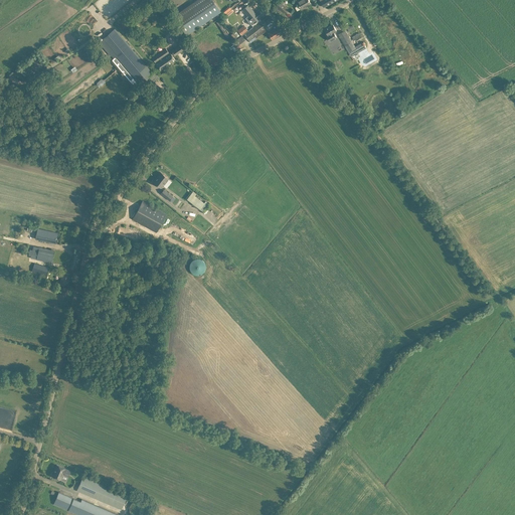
[(197,0),(174,16),(186,34),(220,11),(212,0),(197,0)]
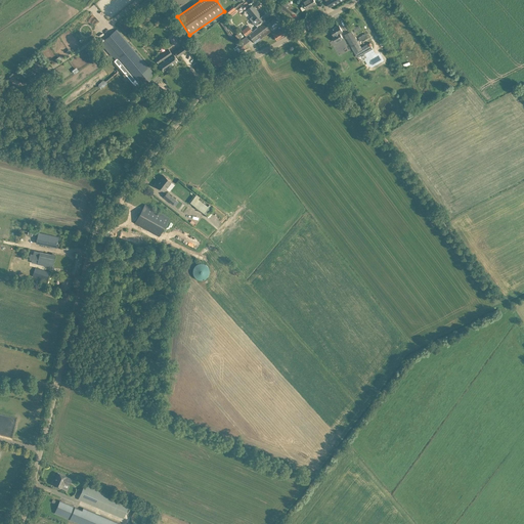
[(301,0),(303,2),(307,9),(316,3),(314,0),(301,0)]
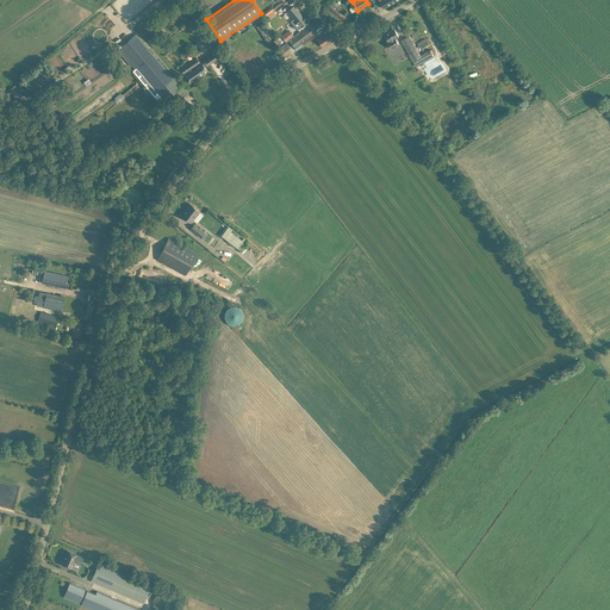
[(325,6),(322,11),(328,16),(331,11),(338,17),(343,11),(331,1),(327,7),(325,6)]
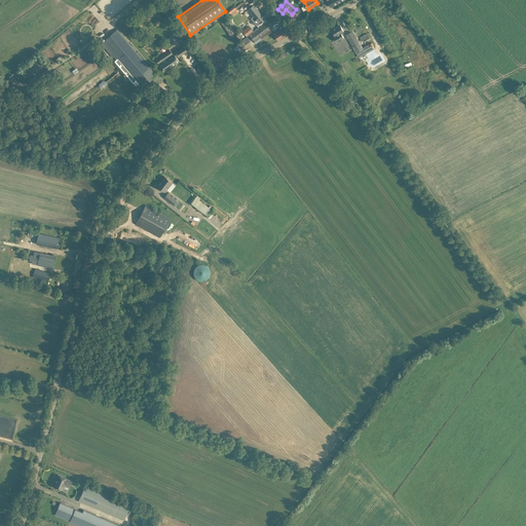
[(250,8),(248,10),(259,24),(264,20),(263,17),(267,14),(264,11),(261,14),(254,5),(250,8)]
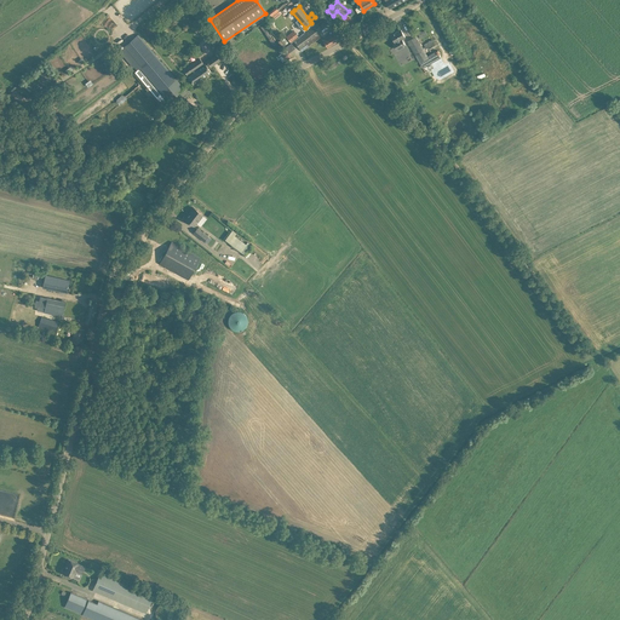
[(282,15),(274,21),(276,23),(281,29),(282,32),(283,30),(288,27),(287,24),(286,26),(281,19),(287,16),(285,12),(286,12),(283,10),(281,12),(282,15)]
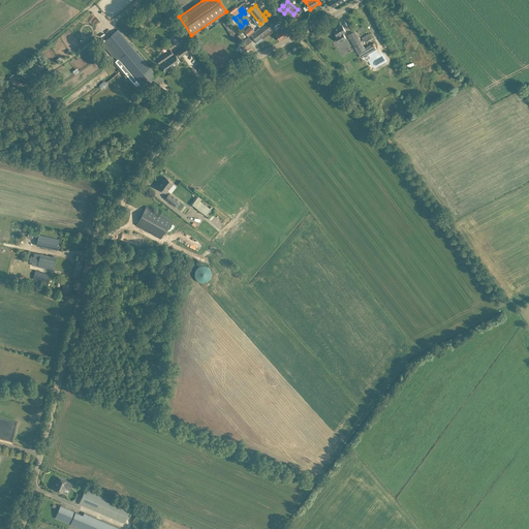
[(231,17),(228,19),(238,33),(240,31),(234,22),(232,20),(234,18),(231,17)]
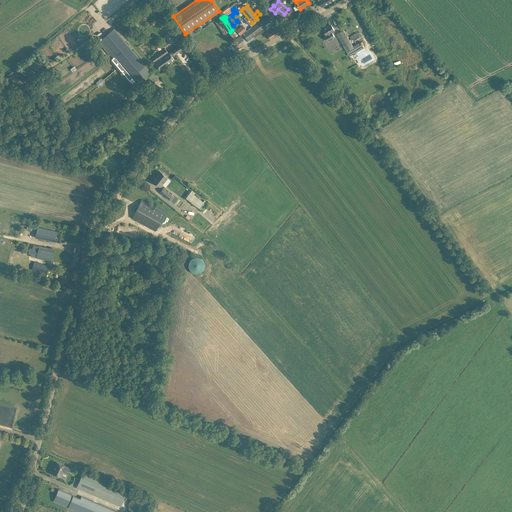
[(247,30),(243,34),(244,35),(245,36),(248,40),(253,36),(255,38),(265,30),(264,28),(262,25),(265,23),(262,19),(259,21),(256,23),(247,30)]
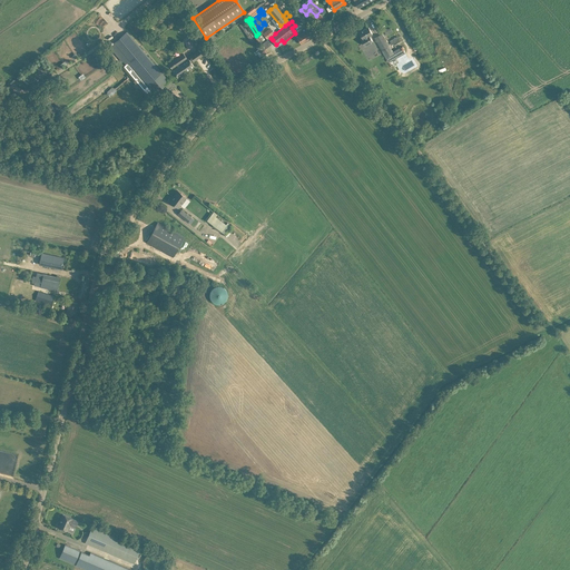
[(369,27),(360,32),(363,37),(363,38),(362,39),(365,46),(373,41),(370,36),(372,33),(372,32),(369,27)]
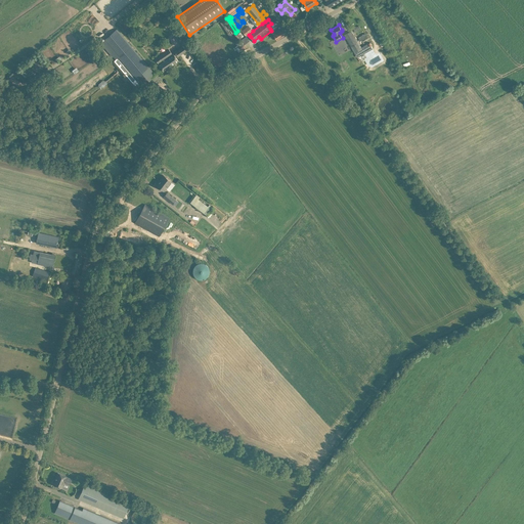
[(252,30),(248,26),(242,31),(246,36),(252,30)]
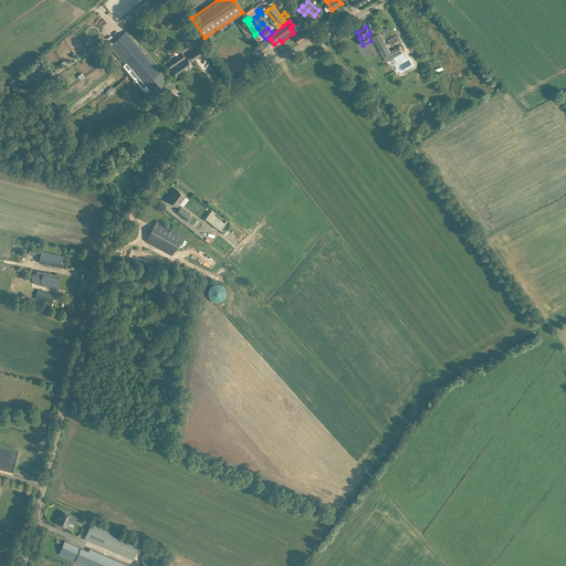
[(307,29),(303,31),(295,37),(299,43),(312,34),(307,29)]
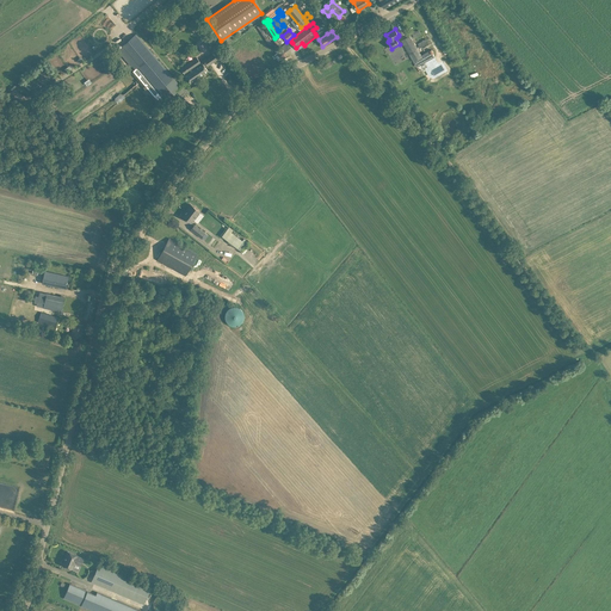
[(144,75),(161,96),(165,100),(180,86),(136,34),(121,47),(117,50),(131,66),(133,66),(135,68),(133,71),(139,79),(144,75)]
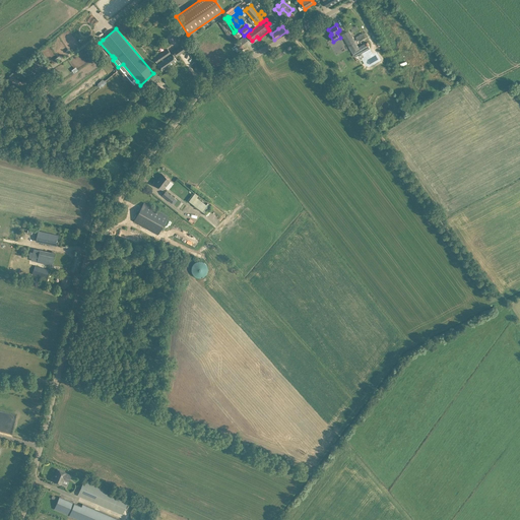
[(177,60),(175,57),(176,55),(177,56),(190,47),(177,28),(172,31),(181,45),(173,51),(174,53),(172,54),(168,49),(153,58),(161,70),(177,60)]
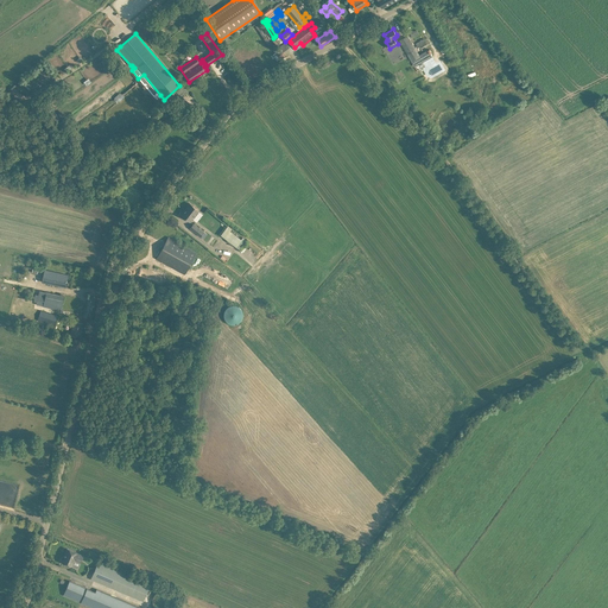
[(409,36),(400,40),(407,54),(409,56),(417,51),(416,49),(409,36)]
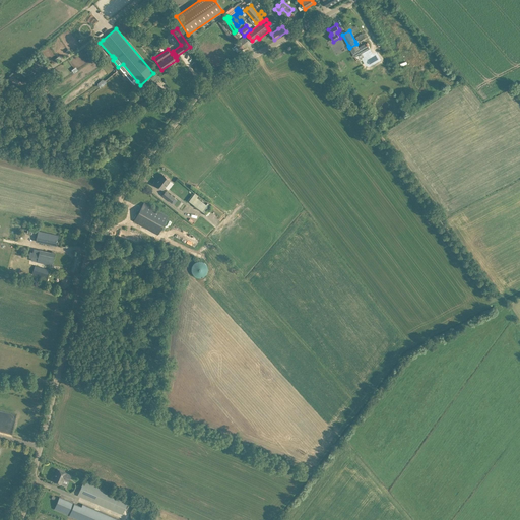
[(244,36),(235,44),(238,48),(239,47),(244,43),(247,41),(246,38),(244,36)]
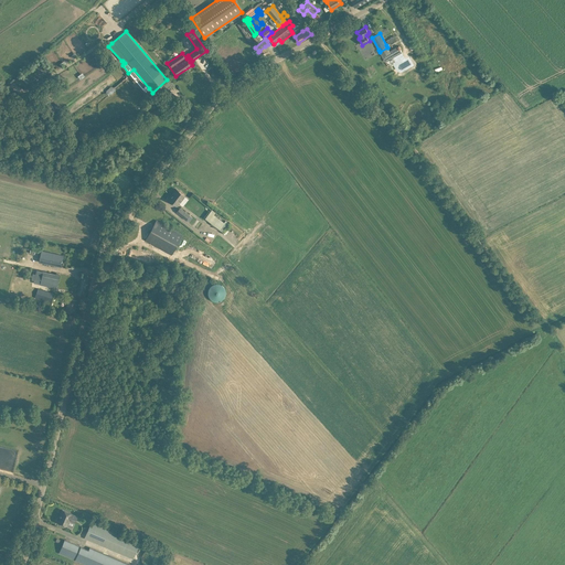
[(398,46),(390,51),(390,52),(393,57),(402,52),(398,46)]
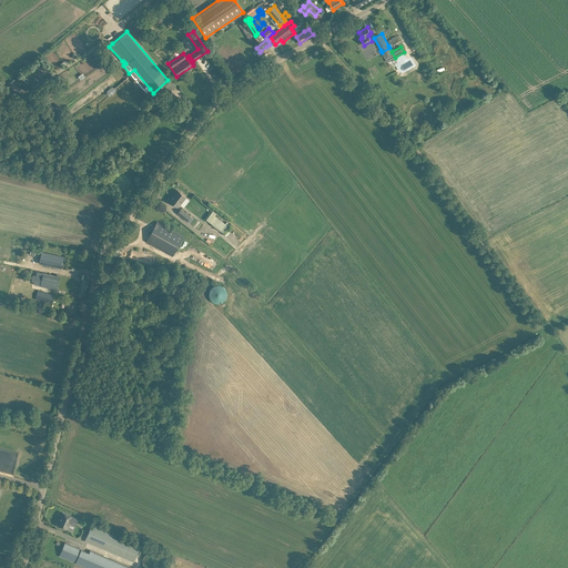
[(169,201),(173,204),(178,206),(185,196),(178,190),(169,201)]
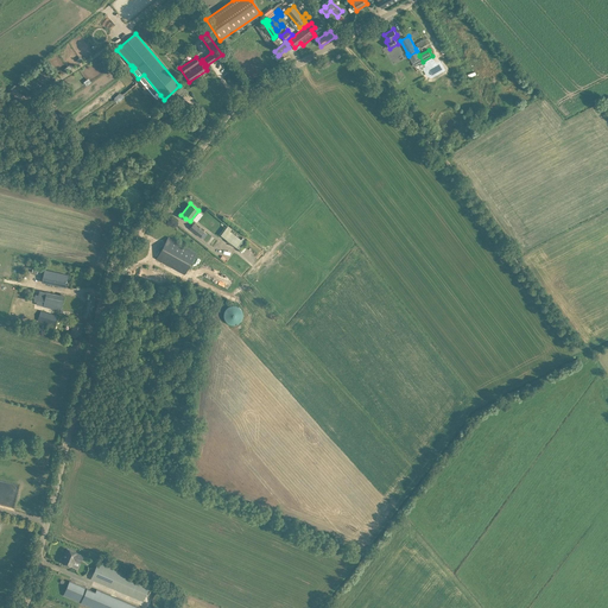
[(194,223),(190,228),(201,236),(203,239),(207,234),(204,232),(194,223)]
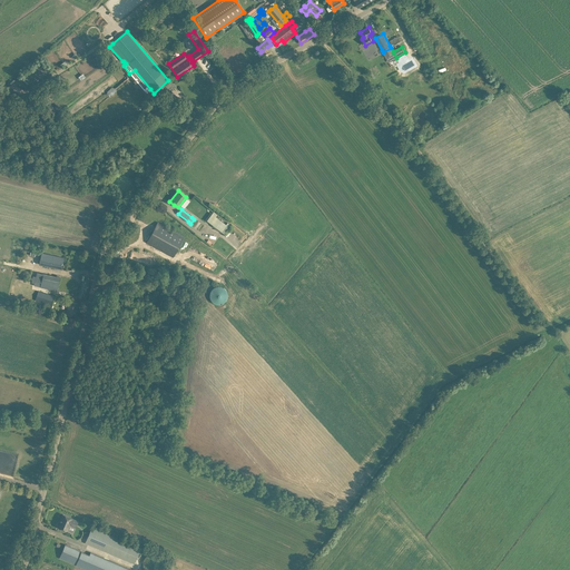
[(216,216),(210,223),(214,225),(213,226),(217,229),(217,228),(222,232),(226,225),(216,216)]
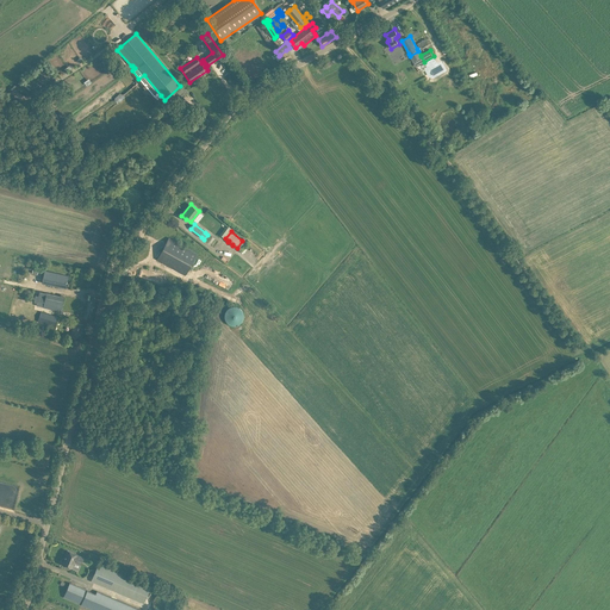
[(197,254),(174,241),(169,238),(157,260),(185,275),(197,254)]
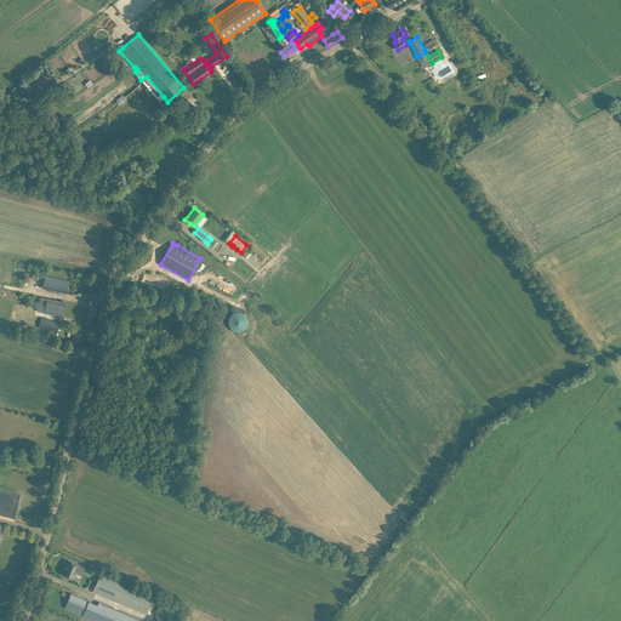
[(69,281),(63,280),(45,275),(43,288),(67,292),(69,281)]
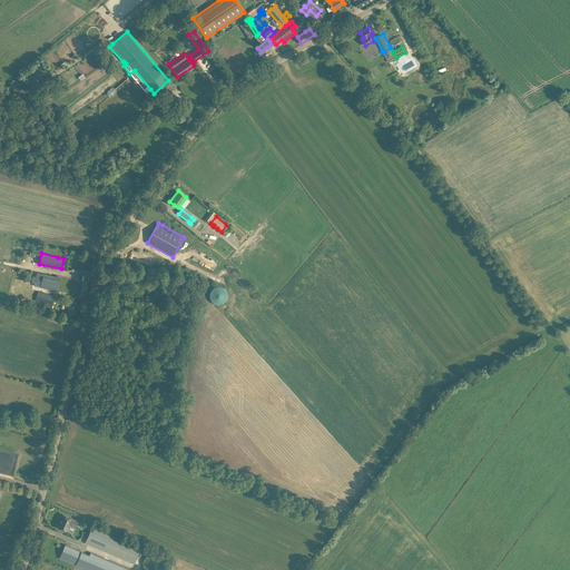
[(33,276),(32,283),(36,283),(35,286),(57,291),(58,288),(60,278),(38,274),(38,277),(33,276)]
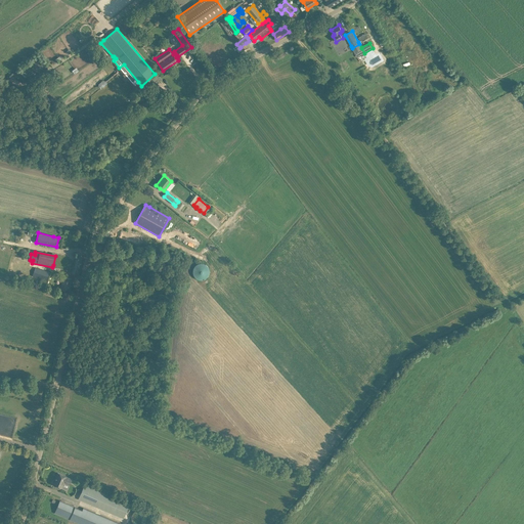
[(73,266),(72,273),(73,273),(78,274),(84,254),(77,253),(76,257),(75,257),(73,266)]
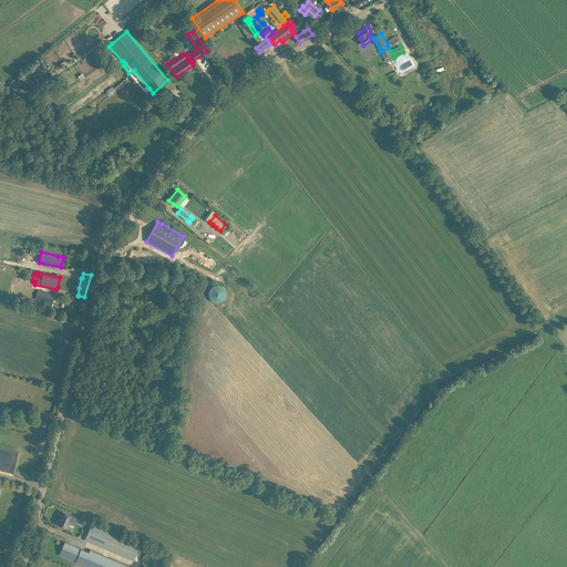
[(209,291),(208,292),(208,295),(209,297),(209,298),(210,299),(212,300),(213,301),(215,302),(216,302),(218,302),(219,302),(220,302),(222,302),(223,301),(224,300),(225,299),(226,298),(226,297),(227,295),(227,292),(226,291),(225,289),(224,287),(223,286),(222,286),(219,285),(218,285),(216,285),(215,286),(213,286),(212,287),(210,288),(209,289),(209,290),(209,291)]
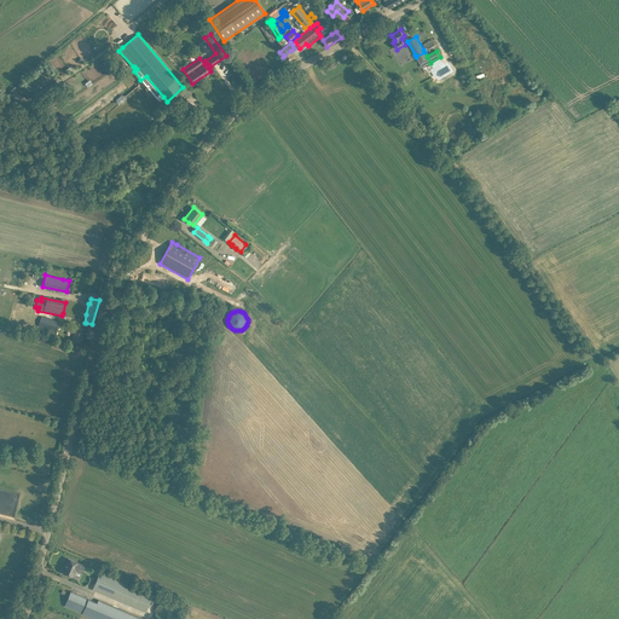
[(42,317),(40,327),(47,329),(50,319),(42,317)]
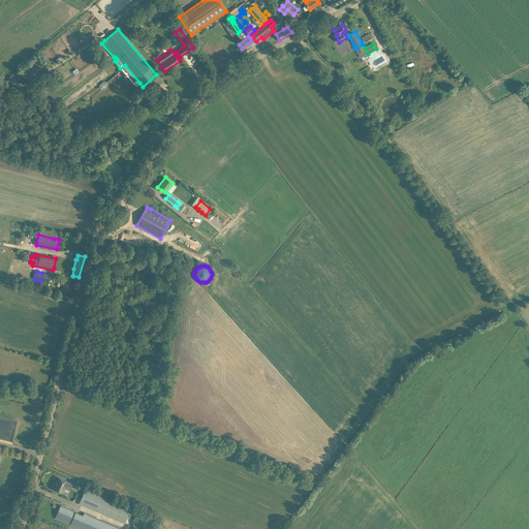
[(72,281),(67,280),(64,280),(62,291),(69,293),(72,281)]
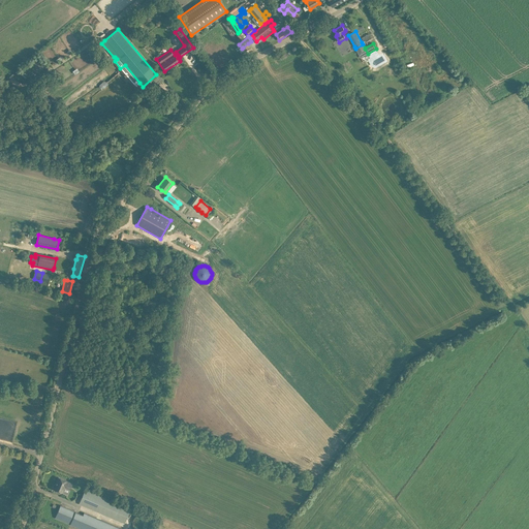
[(58,477),(56,481),(58,481),(55,489),(62,493),(65,487),(70,490),(72,484),(67,481),(67,480),(58,477)]
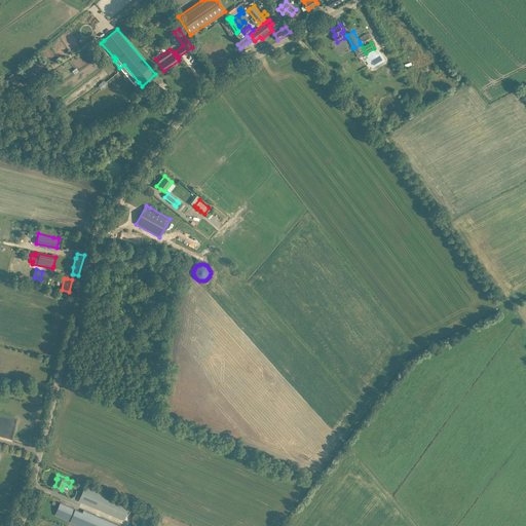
[(79,500),(83,502),(124,520),(130,505),(85,486),(79,500)]
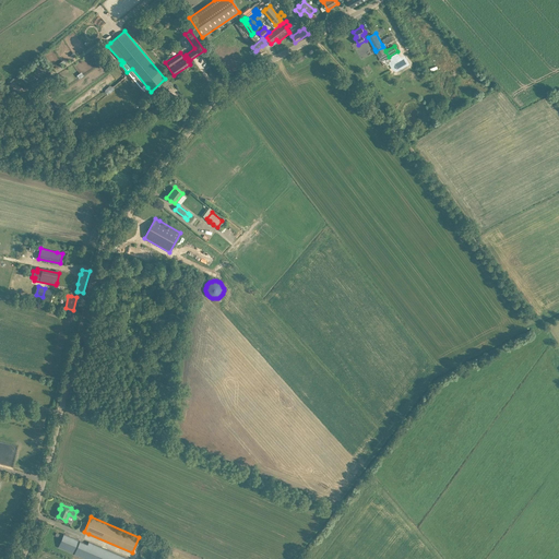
[(63,534),(58,547),(74,554),(86,558),(129,558),(88,540),(87,544),(80,540),(63,534)]
